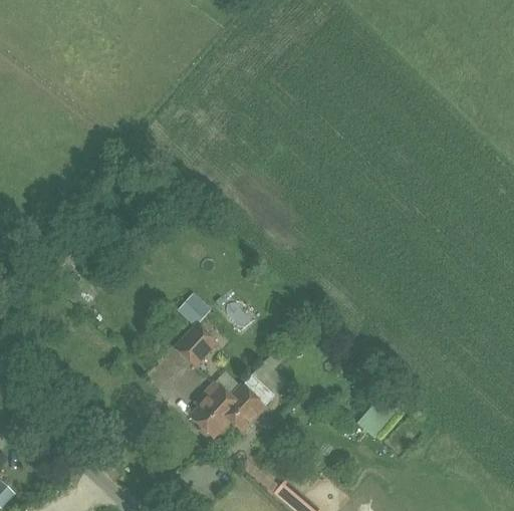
[(178,308),(192,322),(208,305),(193,291),(178,308)]
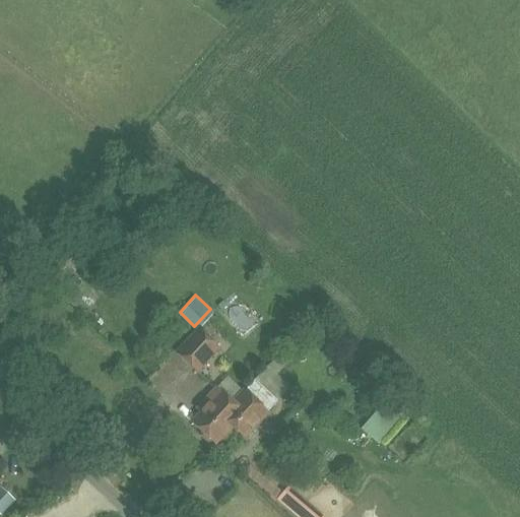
[(197,371),(219,346),(198,325),(175,350),(197,371)]
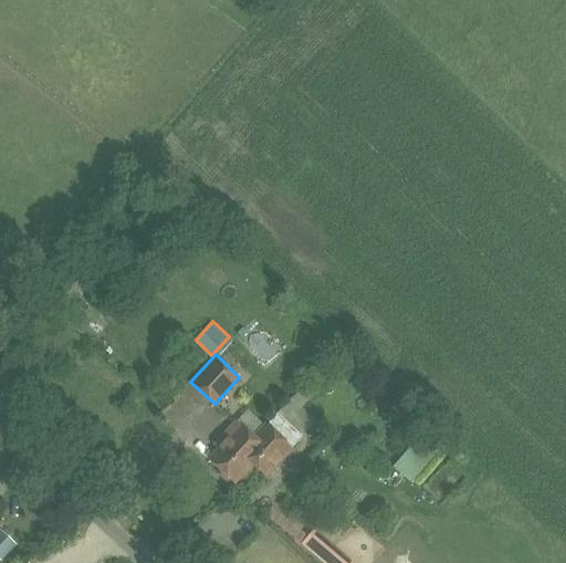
[(265,425),(249,408),(223,435),(228,438),(210,458),(218,466),(217,472),(224,479),(231,478),(234,480),(252,461),(265,473),(302,435),(278,412),(265,425)]
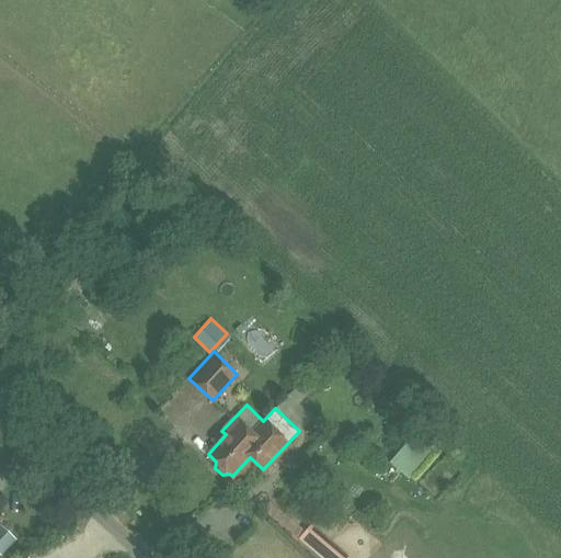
[(401,439),(381,460),(397,474),(415,451),(401,439)]
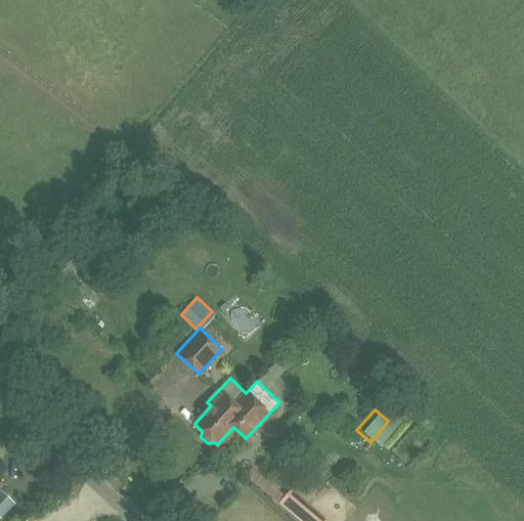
[(317,520),(282,490),(274,502),(296,520),(317,520)]
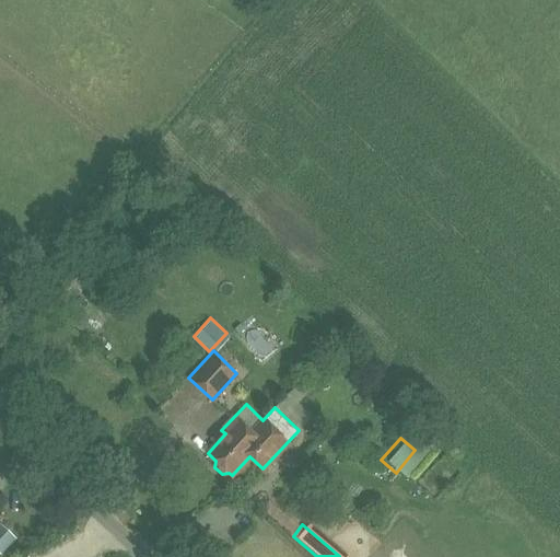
[(0,528),(0,546),(10,537),(0,528)]
